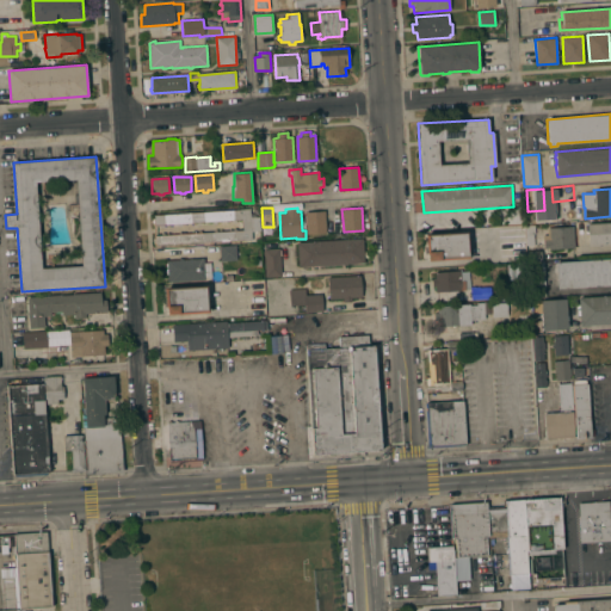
[(259,216),(260,230),(251,232),(251,240),(155,246),(155,244),(153,244),(153,239),(155,239),(155,235),(161,235),(160,233),(165,233),(165,235),(178,234),(178,233),(181,232),(183,234),(198,233),(198,230),(202,230),(202,233),(214,232),(214,230),(217,229),(217,232),(233,230),(233,228),(236,228),(236,230),(242,230),(242,222),(241,222),(240,220),(235,221),(236,222),(233,222),(233,221),(216,221),(216,223),(213,223),(213,222),(201,222),(201,224),(197,224),(197,222),(181,223),(181,226),(178,226),(178,223),(164,224),(164,227),(160,227),(160,224),(154,226),(154,223),(152,223),(152,218),(154,217),(154,215),(250,209),(250,217),(259,216)]
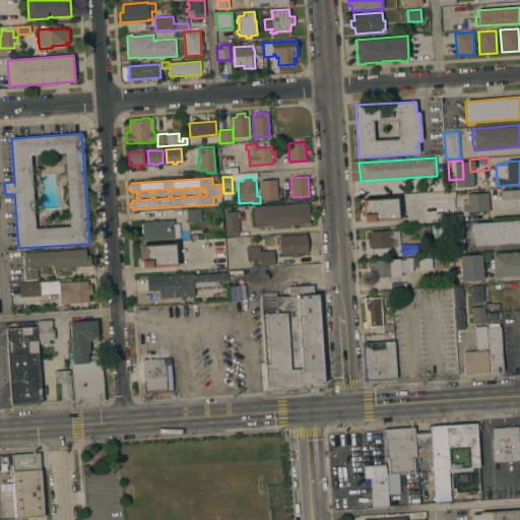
[(277,198),(261,199),(259,180),(276,179),(277,198)]
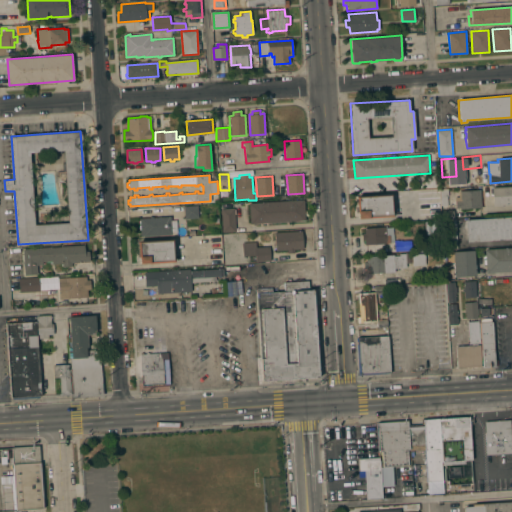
[(511,204),(492,206),(491,188),(511,186),(511,204)]
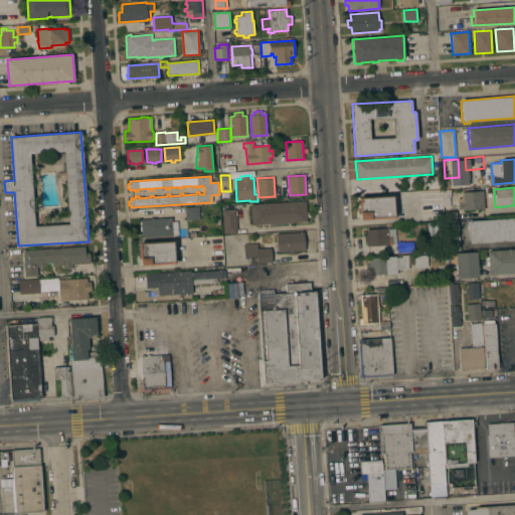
[(451,190),(453,206),(444,207),(443,191),(451,190)]
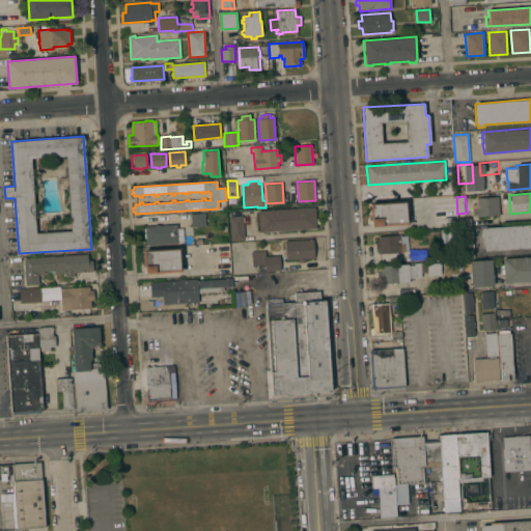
[(499,215),(477,217),(477,215),(472,216),(472,204),(476,204),(476,198),(498,196),(499,215)]
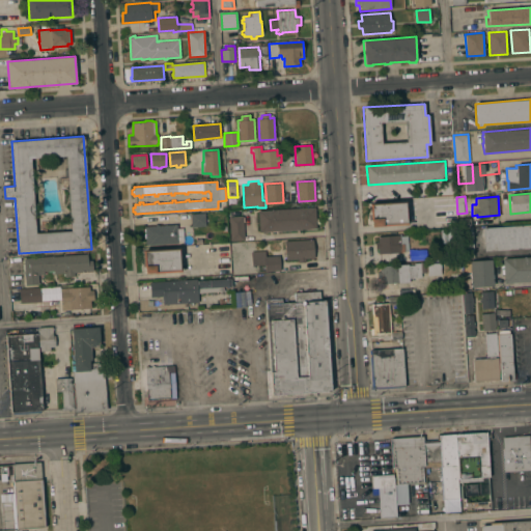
[(406,201),(408,224),(370,227),(370,220),(369,203),(406,201)]
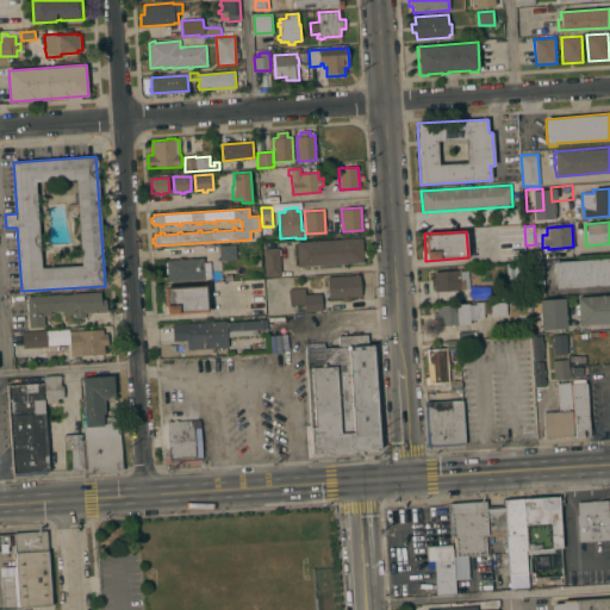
[(362,237),(363,262),(298,267),(297,242),(362,237)]
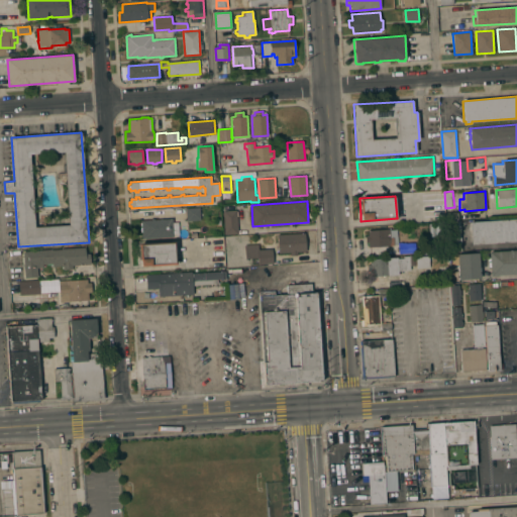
[(187,221),(186,208),(200,207),(200,220),(187,221)]
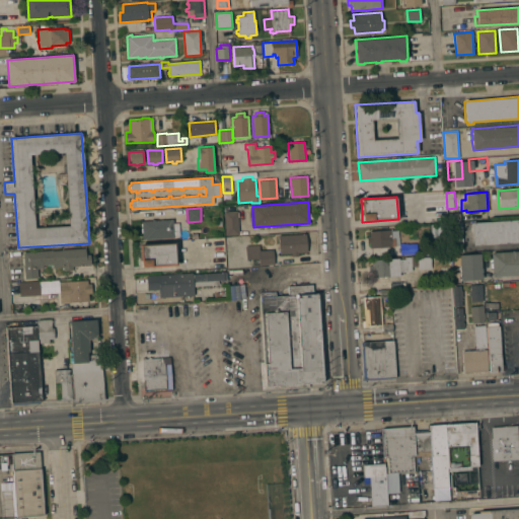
[(224,211),(238,211),(239,234),(226,235),(224,211)]
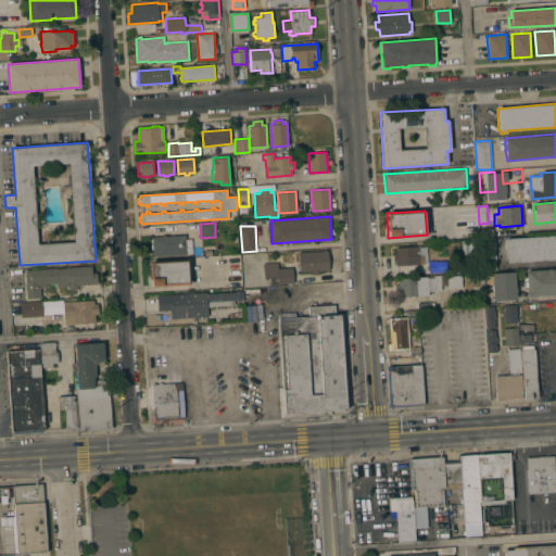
[(493,237),(481,238),(480,228),(493,227),(493,237)]
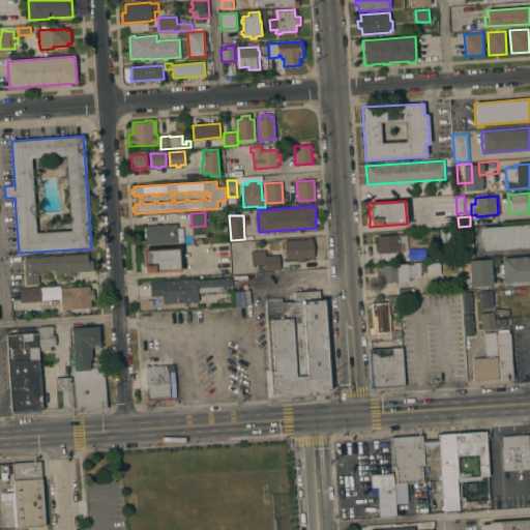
[(145,244),(144,226),(156,225),(156,224),(158,224),(158,225),(177,224),(177,228),(182,228),(183,241),(177,241),(177,242),(145,244)]
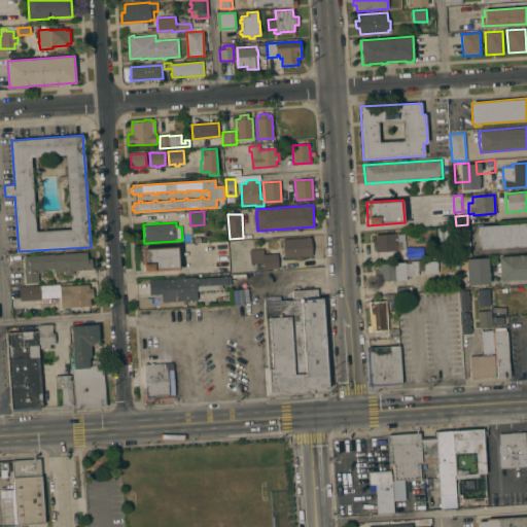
[(526,246),(481,249),(479,226),(526,222),(526,246)]
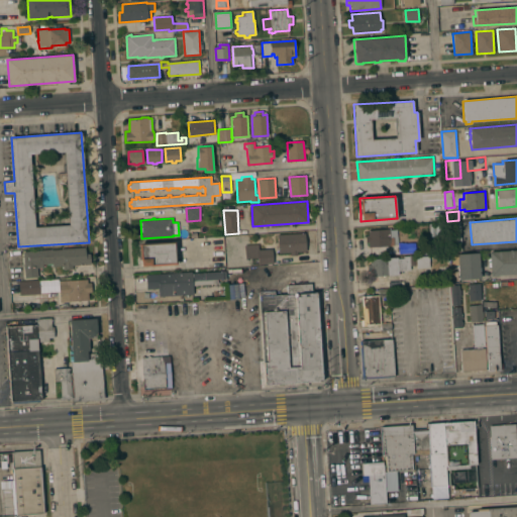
[(459,221),(461,251),(449,252),(447,222),(459,221)]
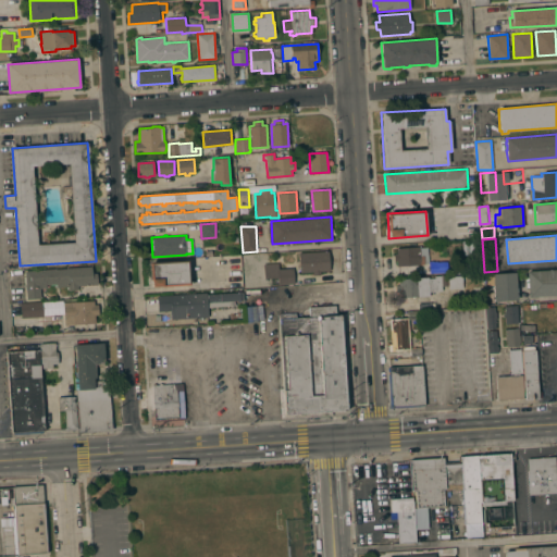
[(397,267),(397,260),(394,261),(393,254),(396,254),(396,248),(420,246),(420,248),(426,247),(429,263),(397,267)]
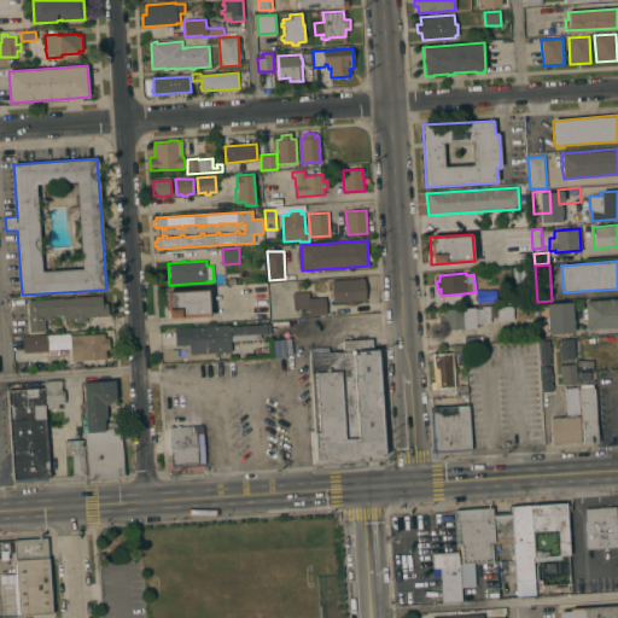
[(365,278),(366,301),(362,301),(362,302),(356,303),(356,302),(355,302),(355,305),(348,305),(348,302),(347,302),(347,303),(339,303),(339,302),(333,303),(332,295),(331,295),(330,289),(332,289),(331,280),(365,278)]
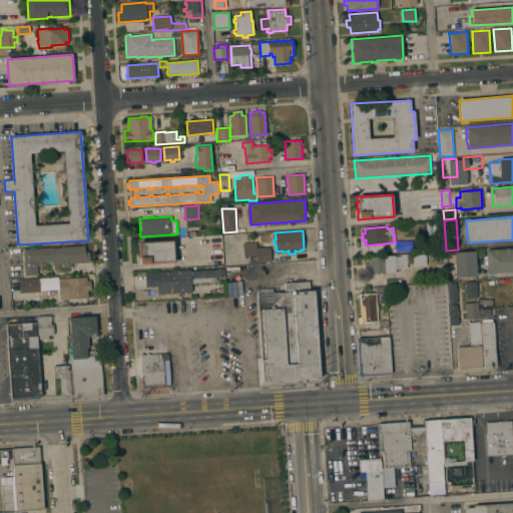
[(147,264),(139,265),(139,259),(138,259),(137,241),(172,239),(174,263),(147,265),(147,264)]
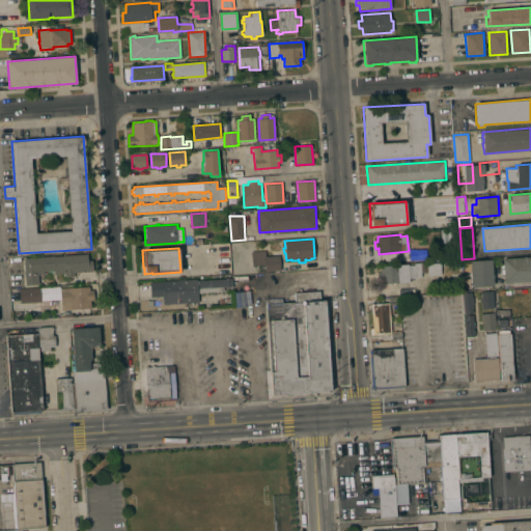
[(409,249),(417,249),(417,250),(426,249),(427,258),(418,258),(418,260),(410,260),(409,249)]
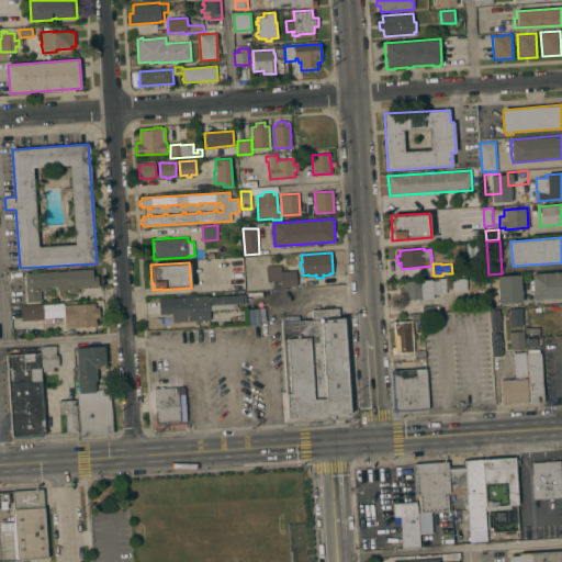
[(277,288),(277,282),(273,282),(272,281),(267,281),(266,267),(281,266),(281,271),(295,270),(296,287),(277,288)]
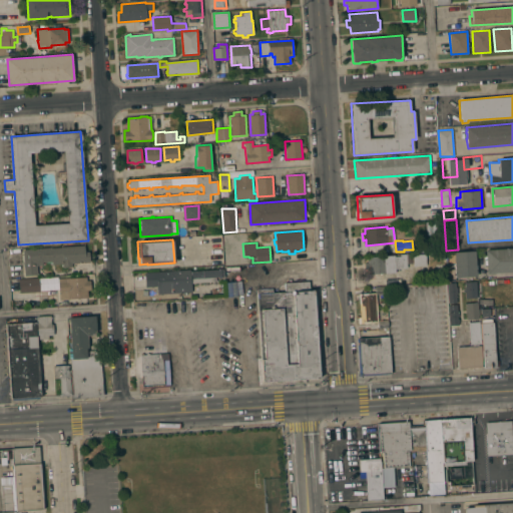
[(41,248),(41,247),(50,247),(50,248),(61,247),(61,246),(84,245),(85,251),(89,251),(89,262),(71,264),(71,267),(62,268),(62,264),(51,265),(51,262),(42,263),(42,265),(39,266),(37,266),(37,275),(24,276),(22,249),(41,248)]
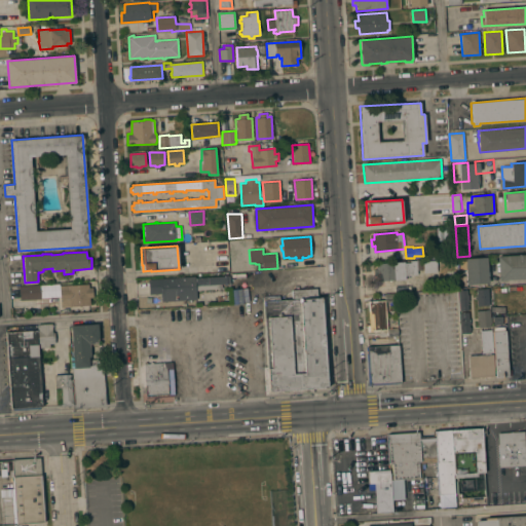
[(525,278),(498,280),(497,256),(525,254),(525,278)]
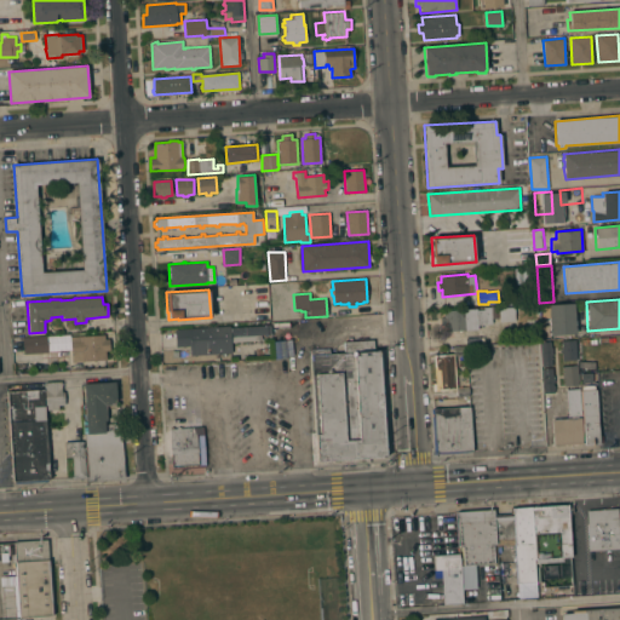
[(575,334),(550,336),(547,304),(574,303),(575,334)]
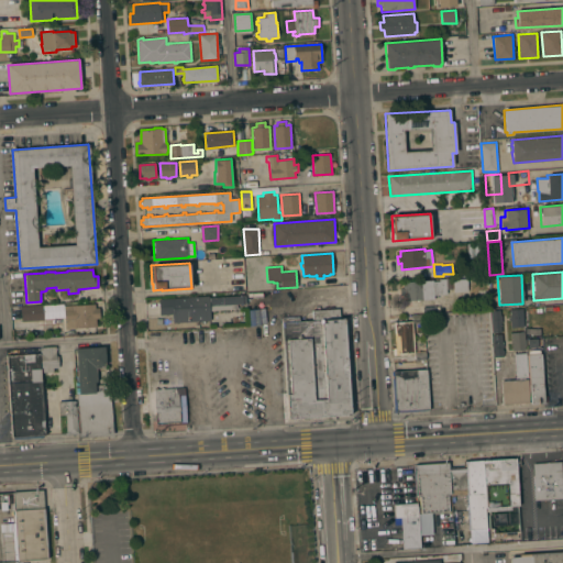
[(442,294),(433,295),(434,299),(405,301),(403,278),(421,277),(421,280),(433,280),(441,280),(442,294)]
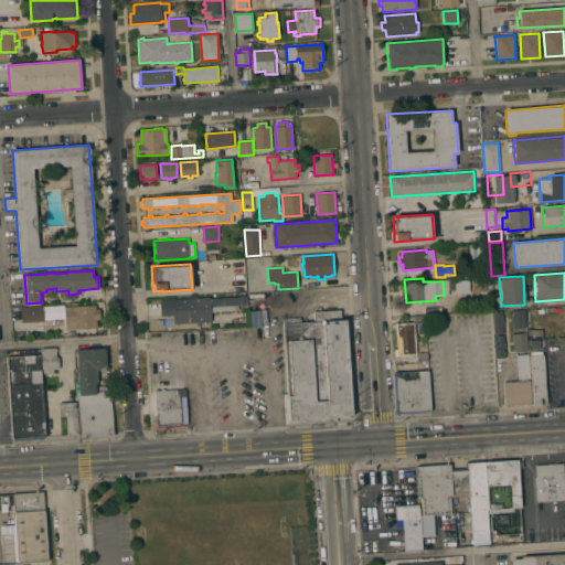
[(447,280),(456,279),(456,289),(448,290),(447,280)]
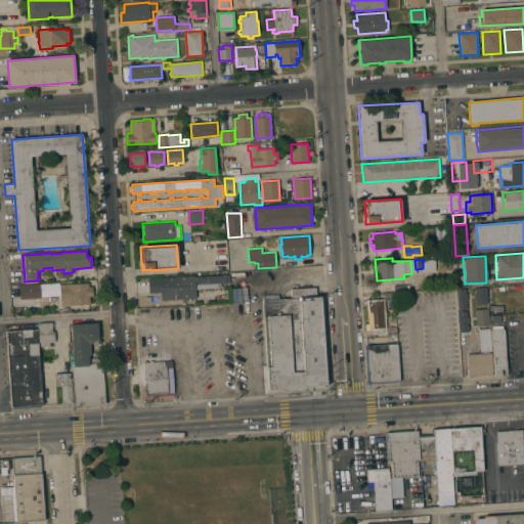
[(195,289),(195,276),(229,274),(229,282),(220,282),(220,288),(195,289)]
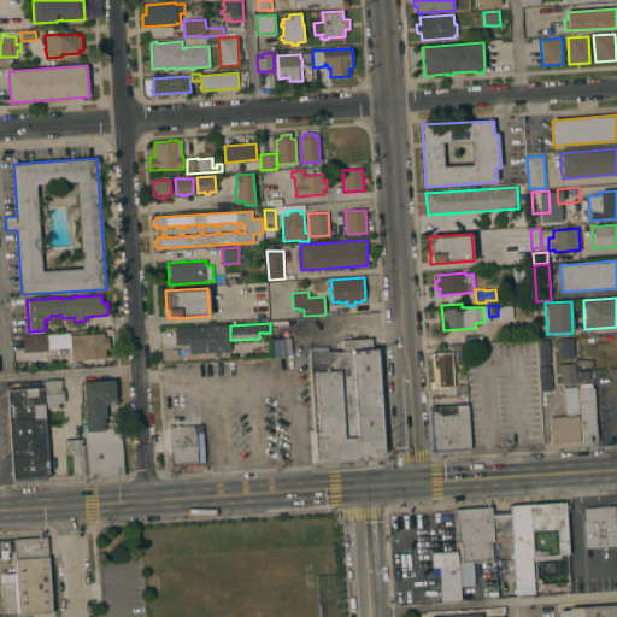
[(229,324),(231,352),(189,354),(188,344),(175,345),(174,328),(229,324)]
